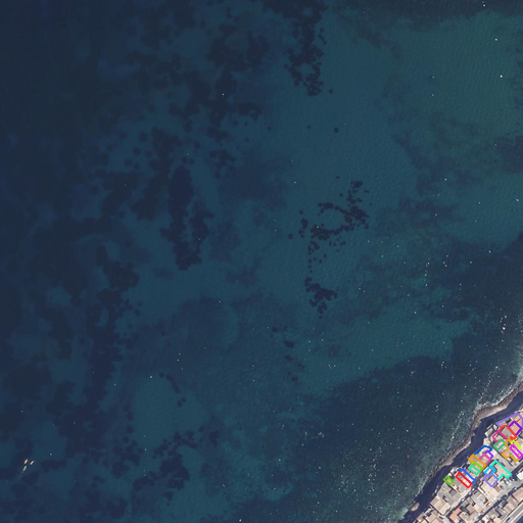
[(457,477),(453,481),(460,487),(459,489),(463,493),(468,487),(457,477)]
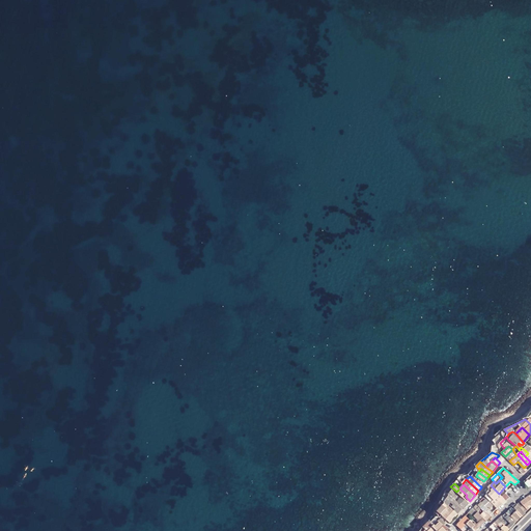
[(502,504),(506,501),(502,497),(499,494),(492,486),(491,485),(488,487),(491,488),(484,495),(485,496),(494,505),(498,508),(502,504)]
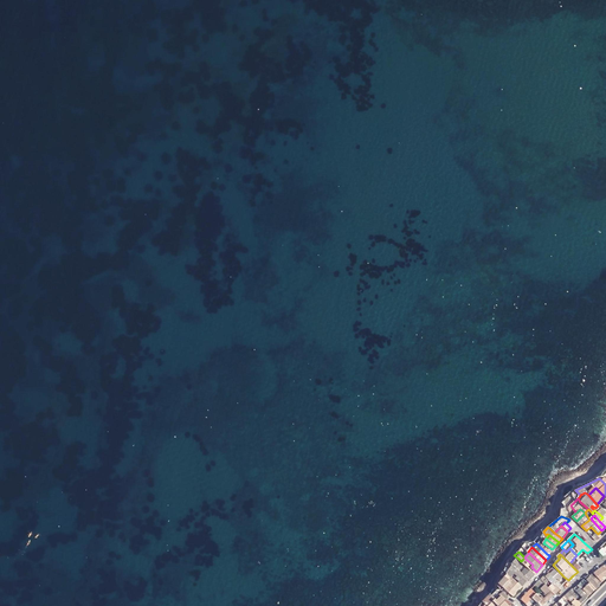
[(521,561),(517,558),(511,563),(513,565),(521,572),(529,579),(535,573),(526,565),(524,565),(521,561)]
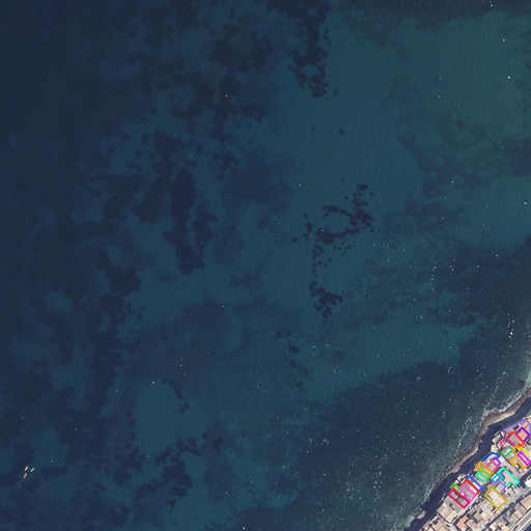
[(459,488),(456,492),(459,495),(460,495),(469,502),(470,501),(466,497),(467,495),(459,488)]
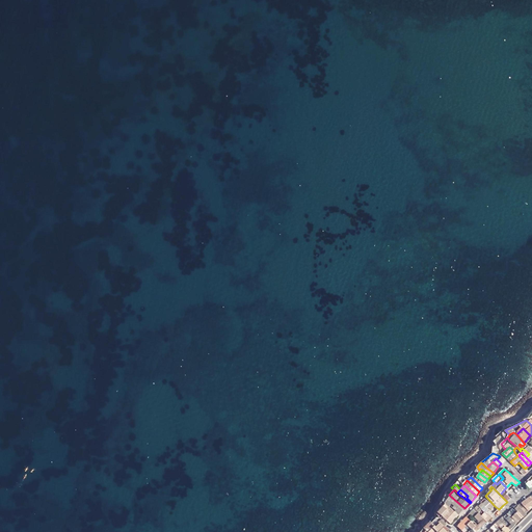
[(445,503),(446,504),(450,506),(452,503),(454,505),(457,502),(450,496),(445,503)]
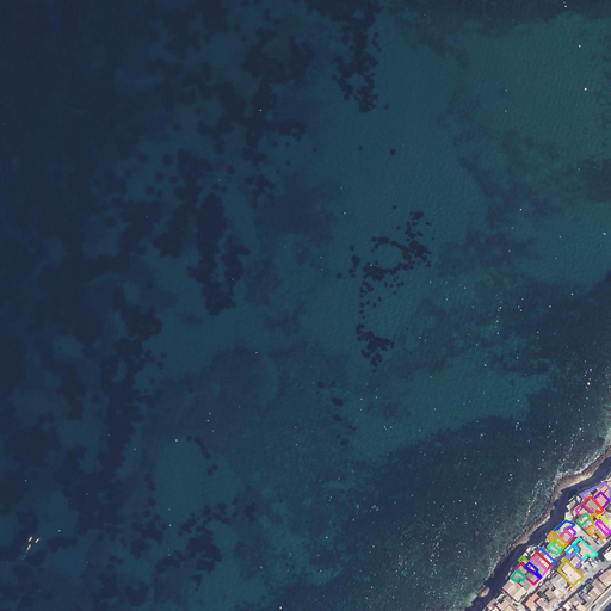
[(559,571),(549,580),(553,584),(556,581),(560,584),(561,582),(565,585),(568,581),(559,571)]
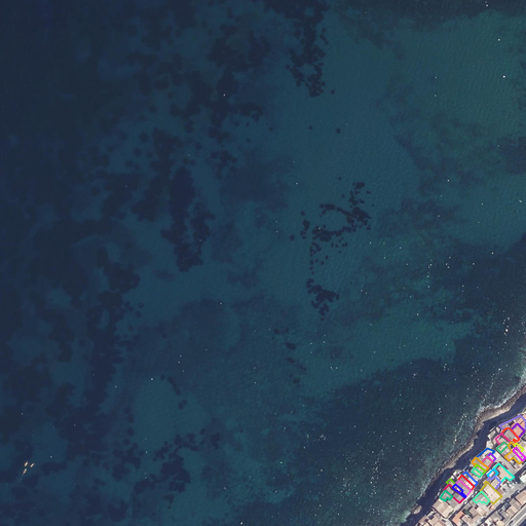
[(520,494),(516,498),(522,504),(525,500),(525,492),(525,493),(524,491),(520,494)]
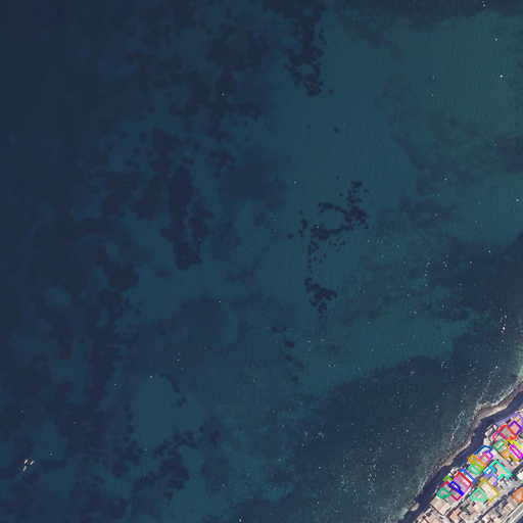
[(448,502),(452,505),(457,500),(449,493),(446,496),(450,500),(448,502)]
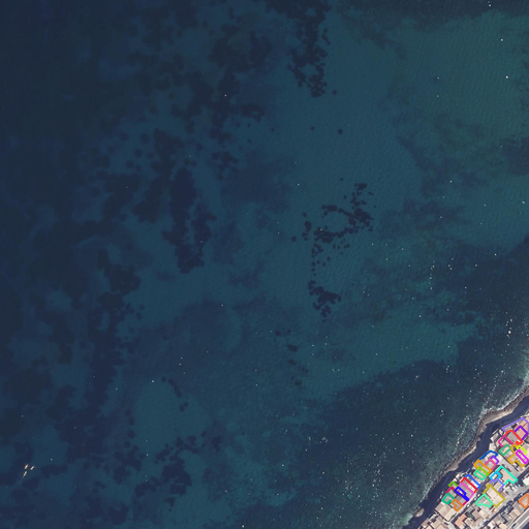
[(519,500),(516,503),(517,504),(520,507),(523,510),(525,507),(519,501),(519,500)]
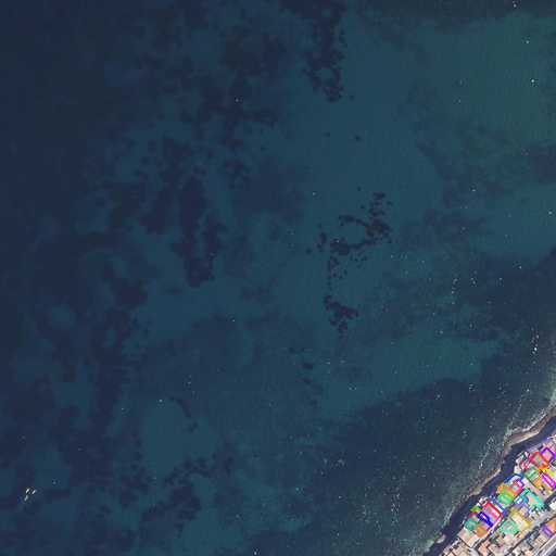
[(466,527),(458,535),(462,539),(466,533),(468,534),(471,531),(470,529),(466,527)]
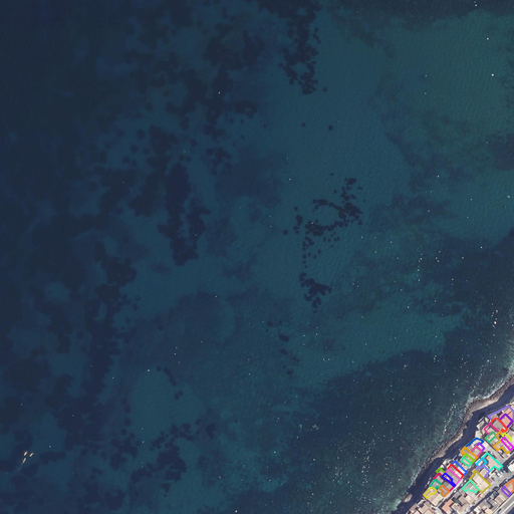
[(500,487),(497,490),(501,494),(502,495),(501,496),(502,496),(505,493),(502,490),(501,489),(500,487)]
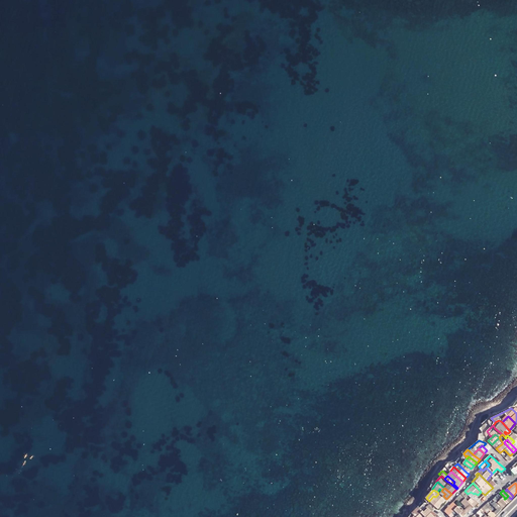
[(464,491),(461,495),(471,504),(474,507),(479,503),(478,501),(472,498),(468,494),(464,491)]
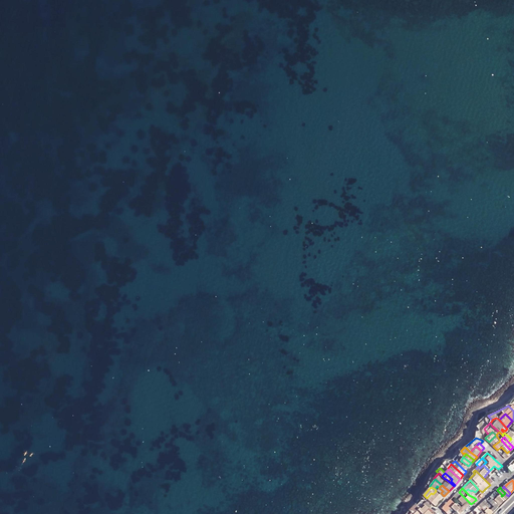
[(436,506),(444,498),(436,491),(433,494),(429,498),(436,506)]
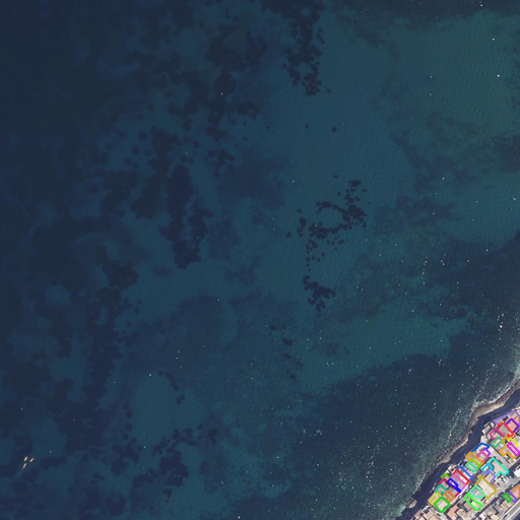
[(464,513),(465,514),(473,507),(464,498),(460,502),(467,510),(464,513)]
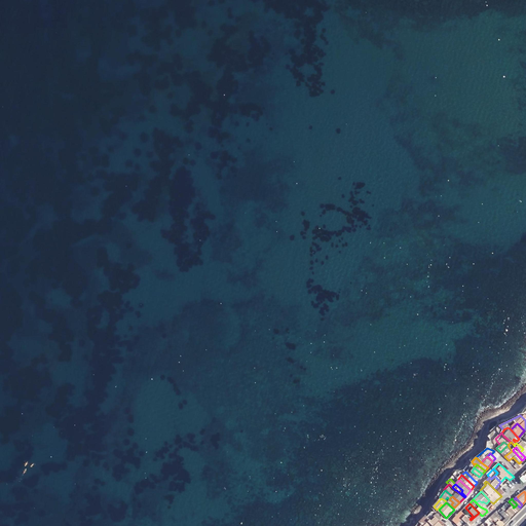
[(504,508),(502,510),(511,517),(517,511),(514,508),(513,508),(514,506),(513,505),(510,509),(505,504),(502,506),(504,508)]
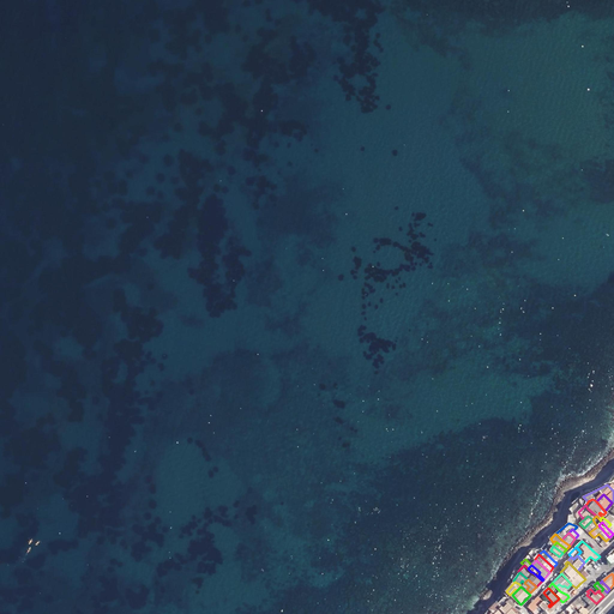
[(585,594),(579,600),(585,606),(588,608),(591,612),(597,605),(596,603),(587,595),(585,594)]
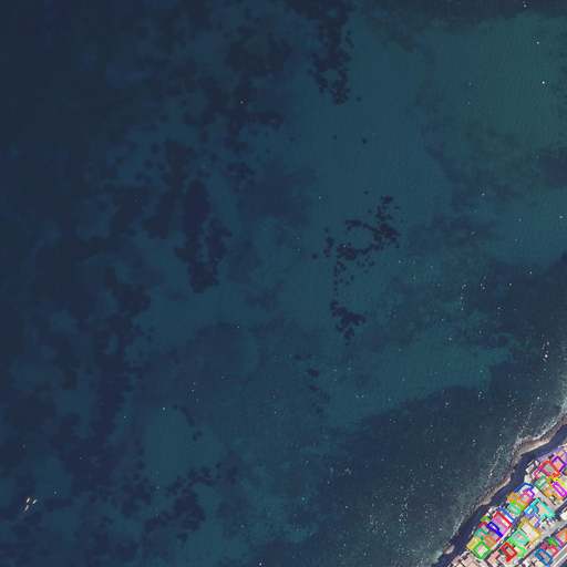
[(497,550),(487,560),(493,565),(498,558),(503,564),(507,560),(506,559),(503,555),(502,556),(497,550)]
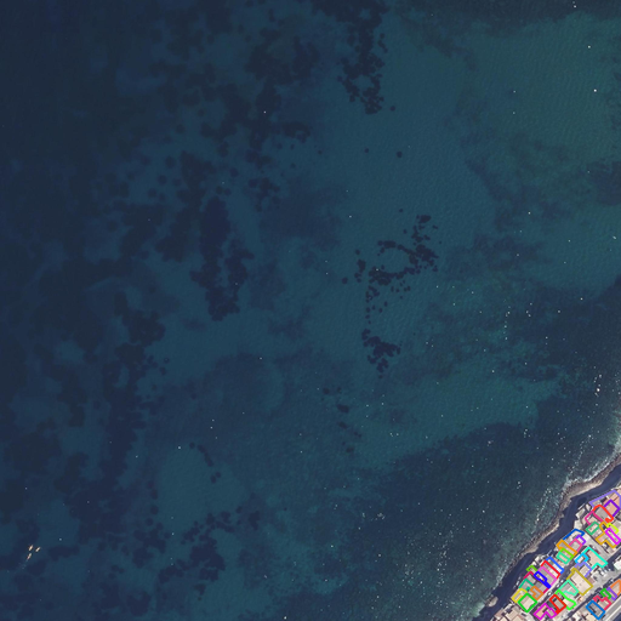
[(547,620),(556,620),(569,609),(565,605),(556,614),(551,617),(547,620)]
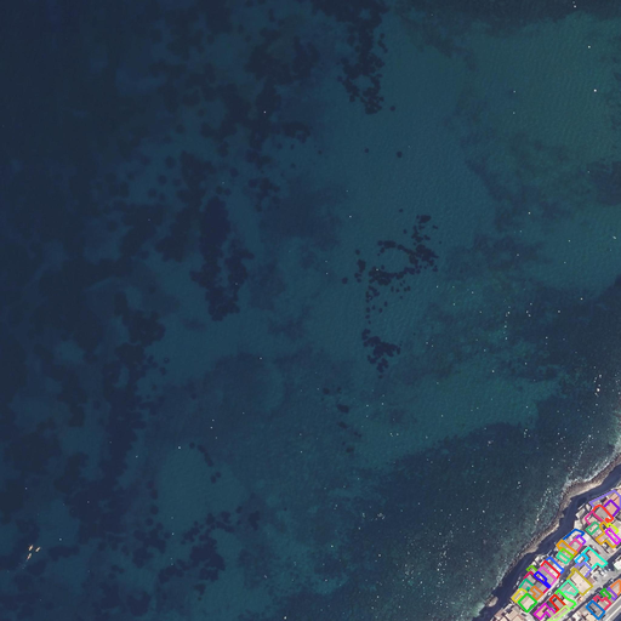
[(585,605),(580,610),(587,619),(592,614),(592,613),(586,607),(585,605)]
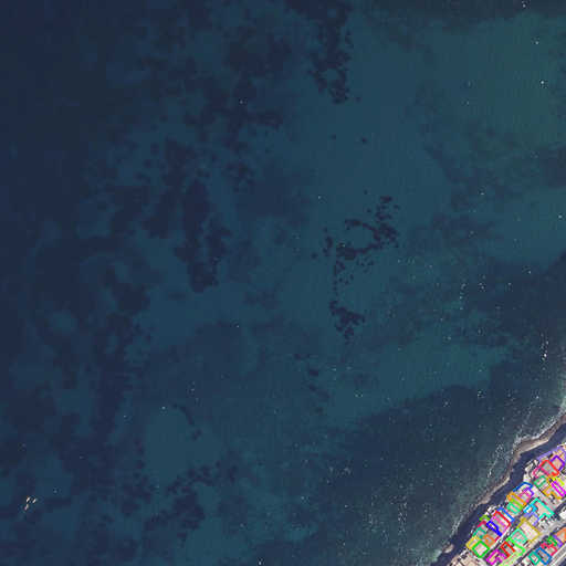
[(468,555),(461,562),(465,565),(467,565),(472,562),(473,559),(468,555)]
